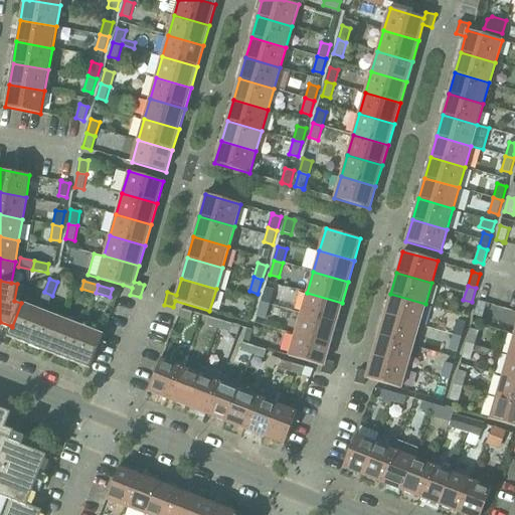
[(266,288),(262,302),(271,305),(275,291),(266,288)]
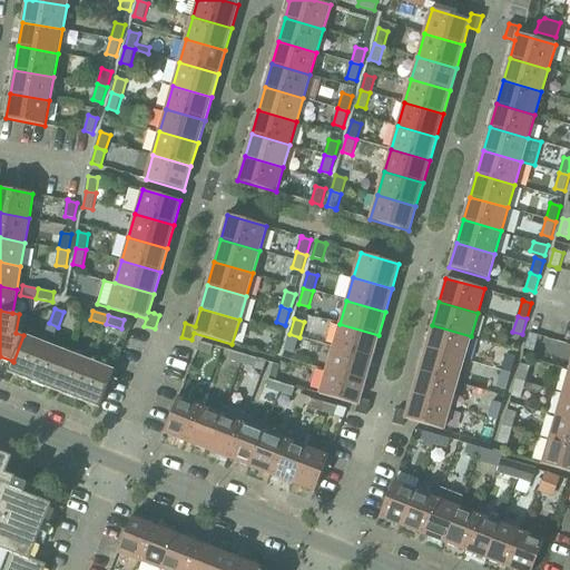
[(58,327),(49,323),(42,338),(52,342),(58,327)]
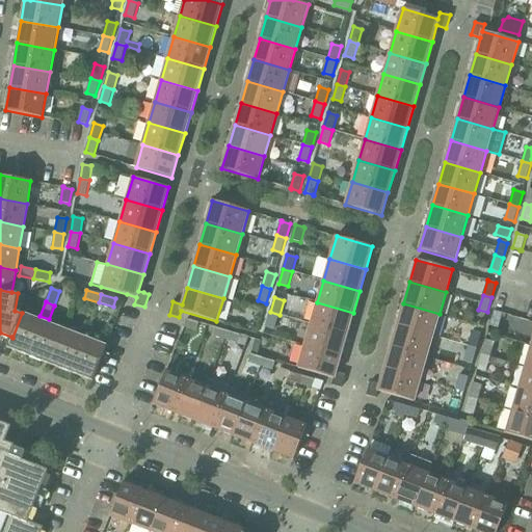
[(317,302),(311,323),(347,334),(353,313),(317,302)]
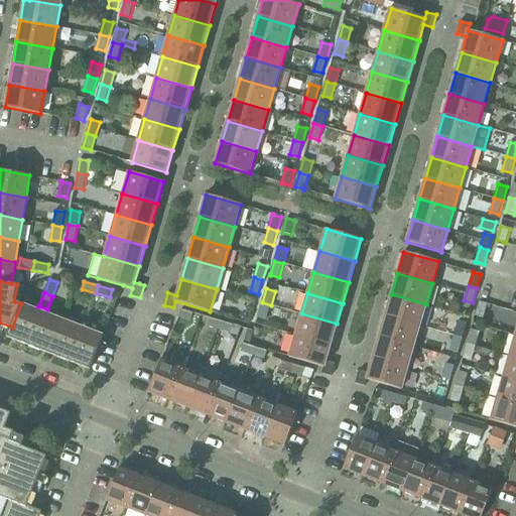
[(391,294),(385,315),(420,326),(426,304),(391,294)]
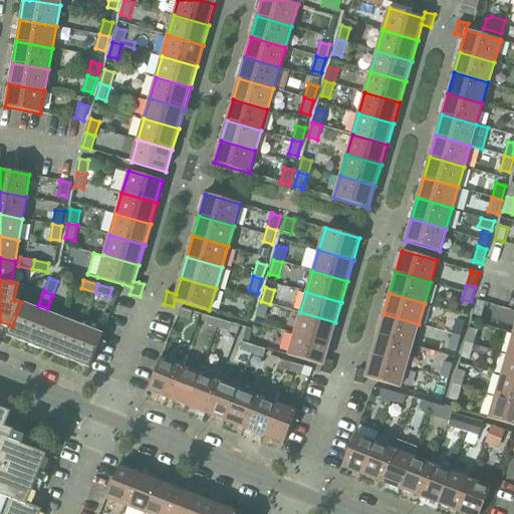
[(486,302),(485,302),(478,300),(473,314),(482,317),(486,302)]
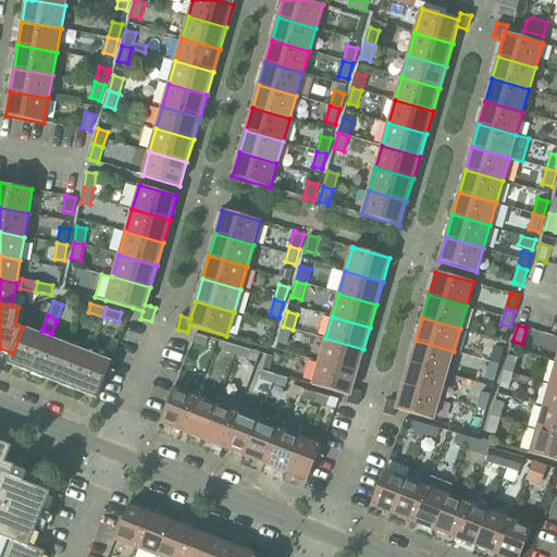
[(293,330),(283,326),(279,342),(288,345),(293,330)]
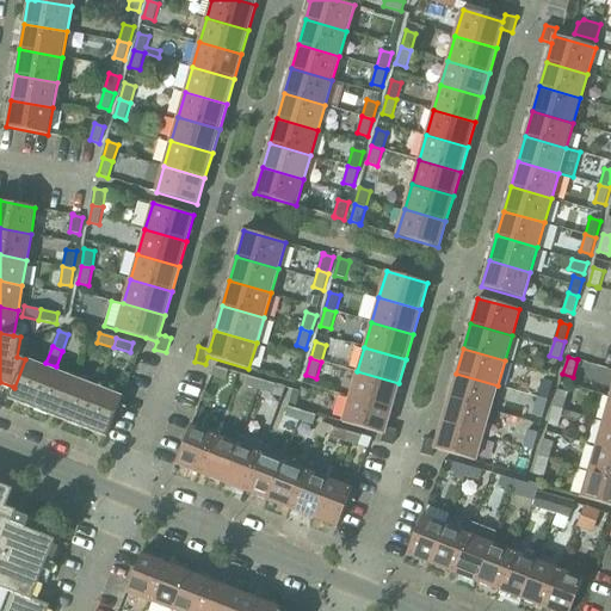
[(8,399),(34,409),(49,369),(25,359),(14,388),(13,387),(8,399)]
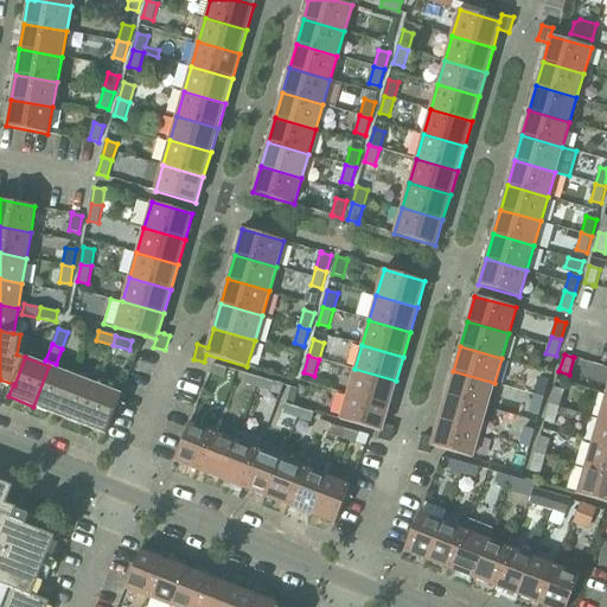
[(213,364),(210,372),(225,377),(228,368),(213,364)]
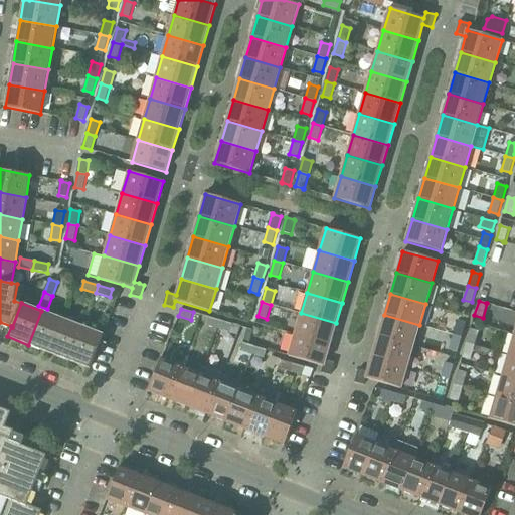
[(28,345),(48,353),(61,319),(41,311),(28,345)]
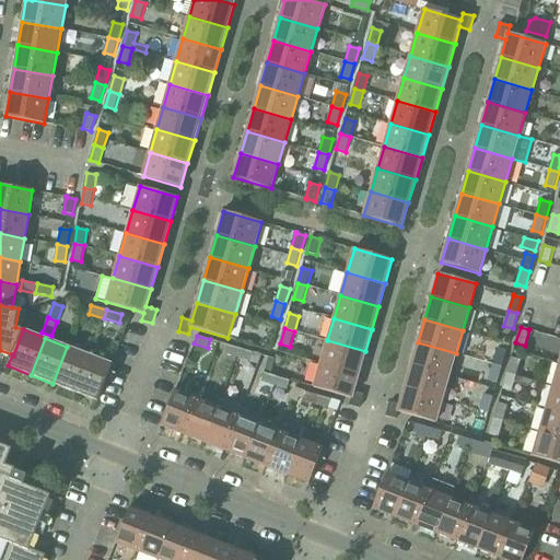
[(327,340),(321,363),(359,374),(365,351),(327,340)]
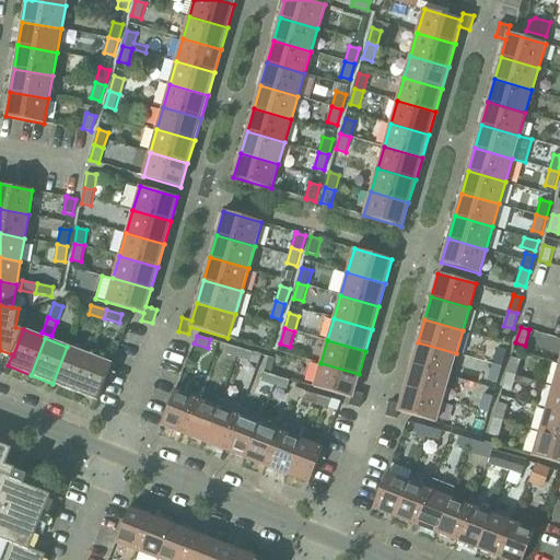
[(418,342),(411,365),(450,376),(456,353),(418,342)]
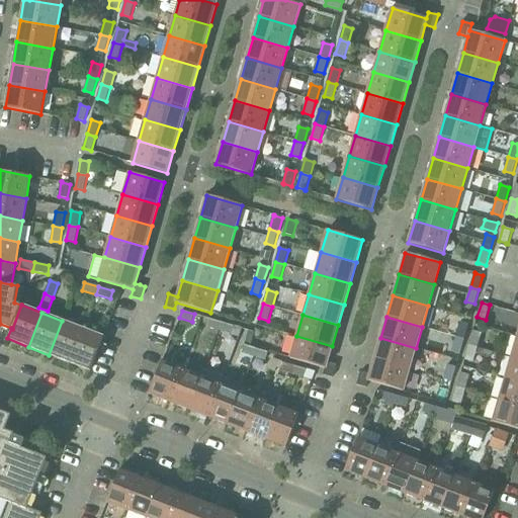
[(207,327),(220,330),(223,322),(210,319),(207,327)]
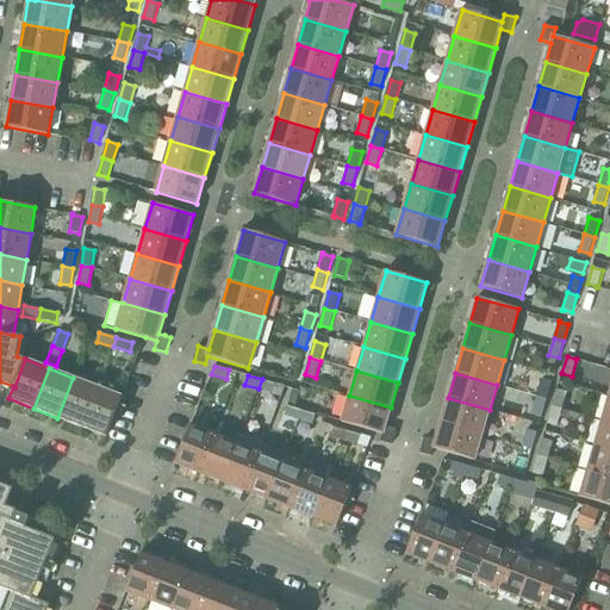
[(57,418),(81,427),(97,387),(73,378),(57,418)]
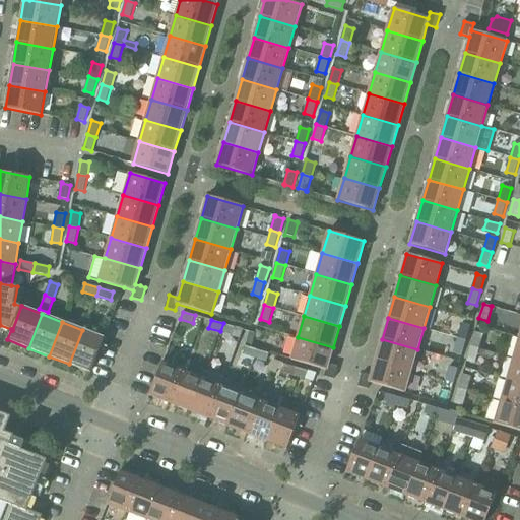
[(223,323),(220,331),(233,335),(235,327),(223,323)]
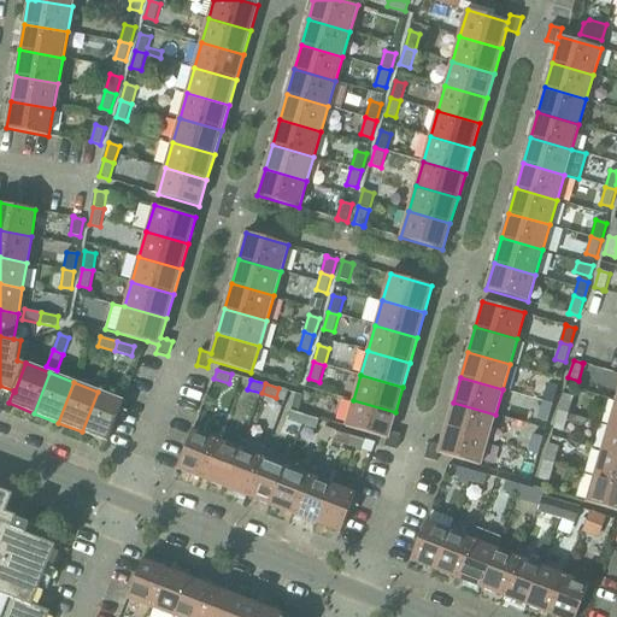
[(548,385),(544,401),(553,404),(558,387),(548,385)]
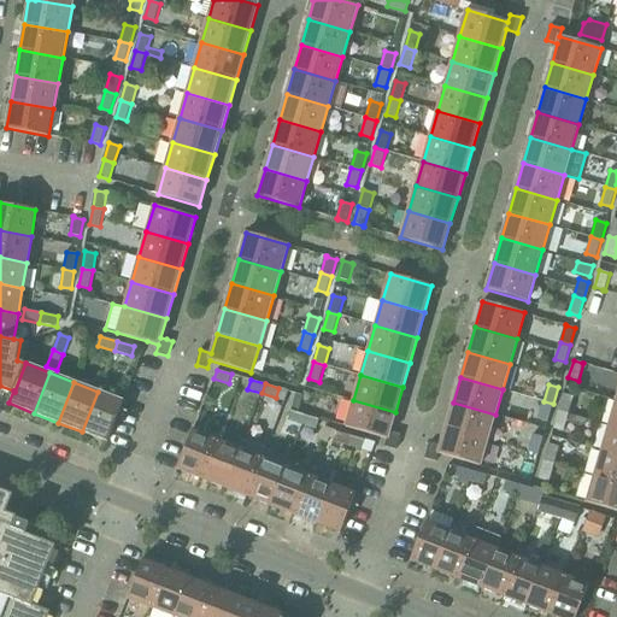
[(98,392),(82,432),(107,442),(123,401),(98,392)]
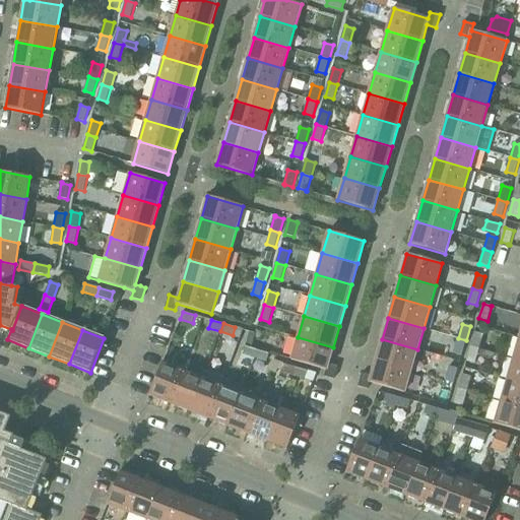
[(475,332),(470,346),(479,349),(483,335),(475,332)]
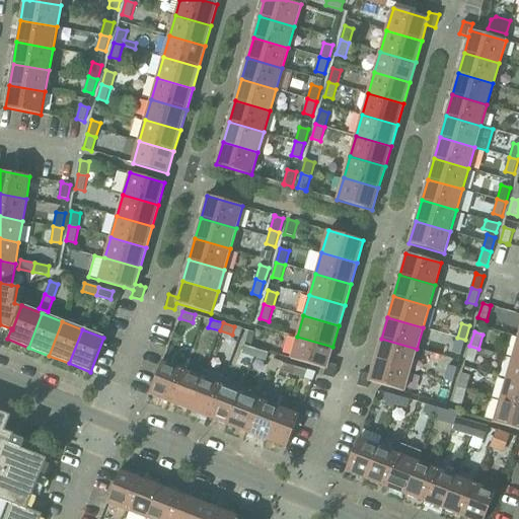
[(332,347),(297,337),(291,359),(325,369),(323,375),(334,378),(338,365),(327,363),(332,347)]
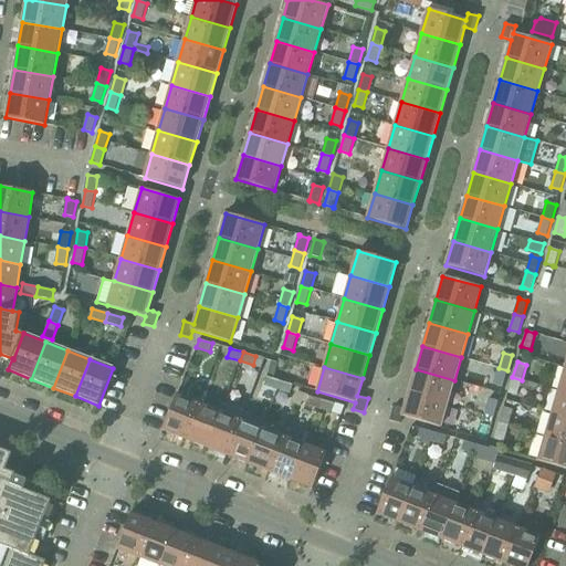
[(507,370),(499,368),(494,384),(503,386),(507,370)]
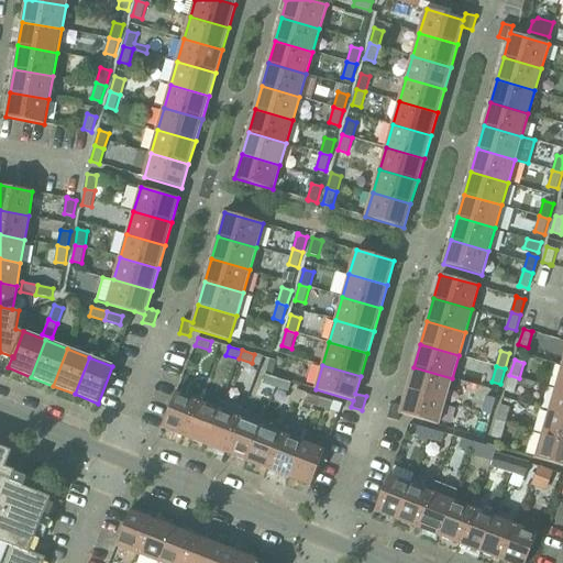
[(414,367),(407,389),(445,400),(452,378),(414,367)]
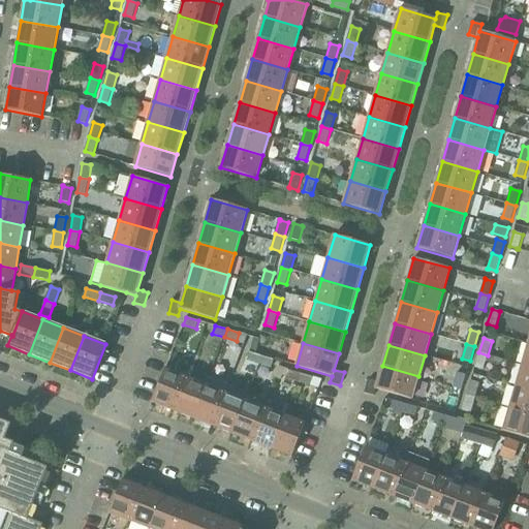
[(250,352),(247,361),(259,364),(261,355),(255,353),(250,352)]
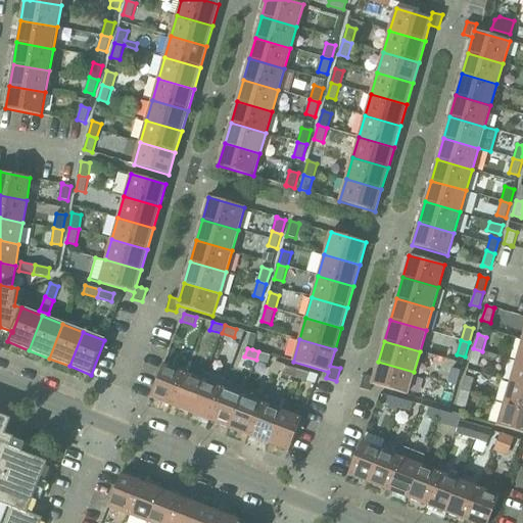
[(482,351),(473,348),(469,363),(478,366),(482,351)]
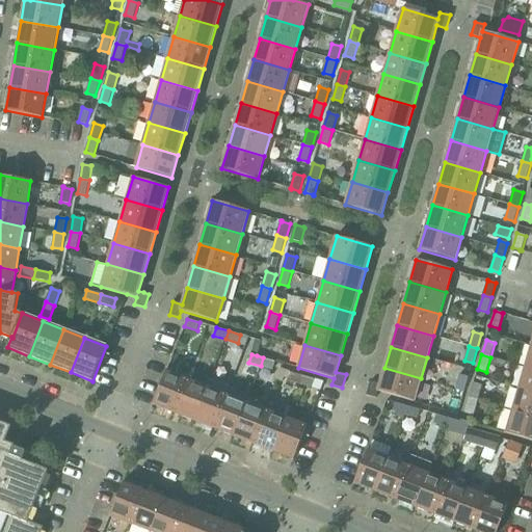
[(275,362),(263,357),(261,366),(273,370),(275,362)]
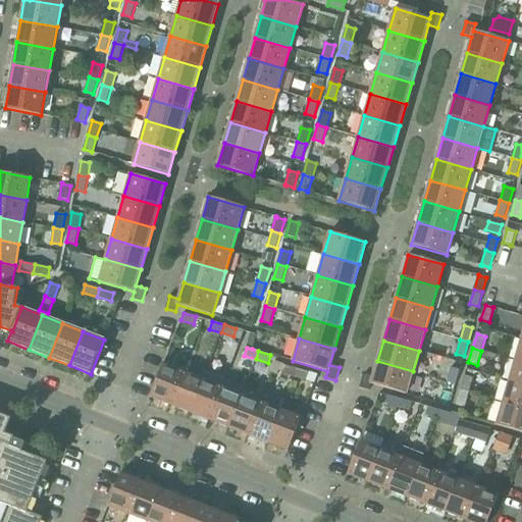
[(521,362),(516,360),(510,381),(521,384),(521,362)]
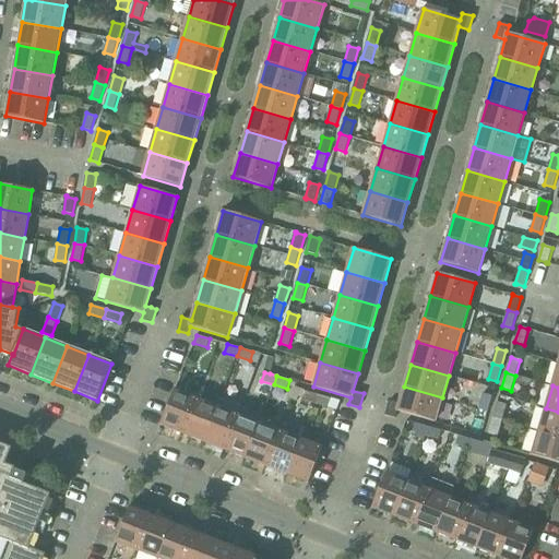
[(442,397),(404,387),(399,404),(389,401),(385,415),(395,418),(397,411),(435,421),(442,397)]
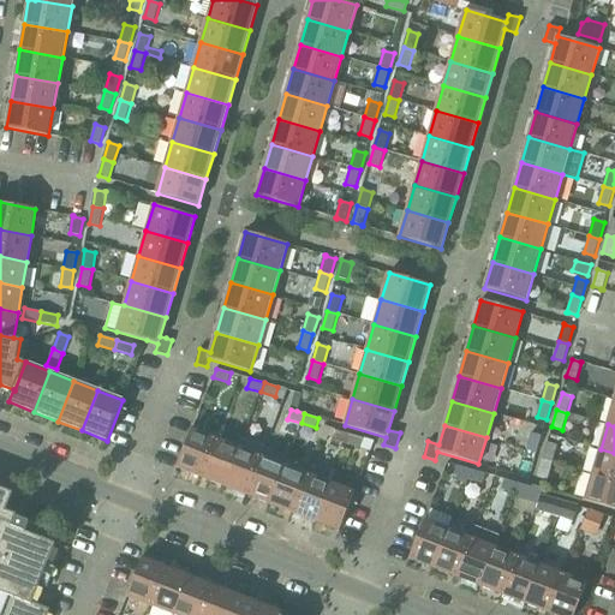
[(333,440),(347,443),(350,434),(335,430),(327,427),(321,440),(327,442),(328,436),(333,439),(333,440)]
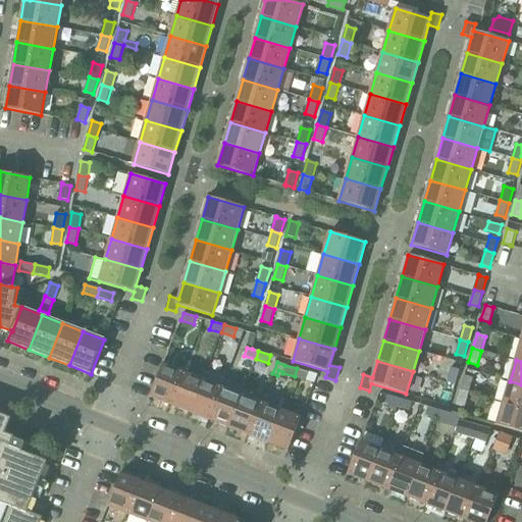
[(151,397),(171,405),(184,372),(163,364),(151,397)]
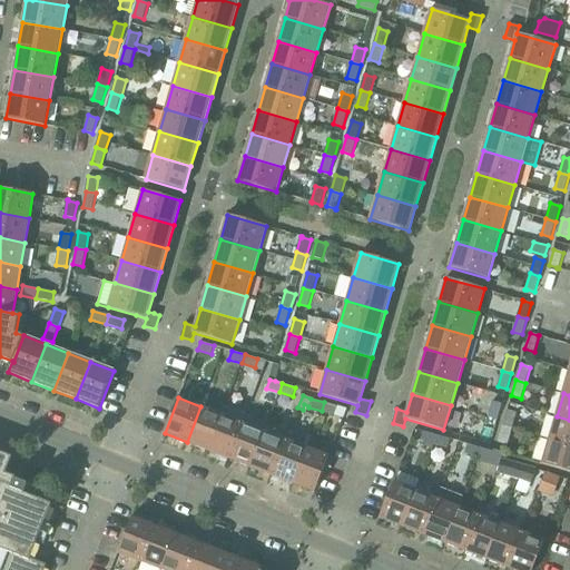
[(488,416),(498,420),(502,404),(493,401),(488,416)]
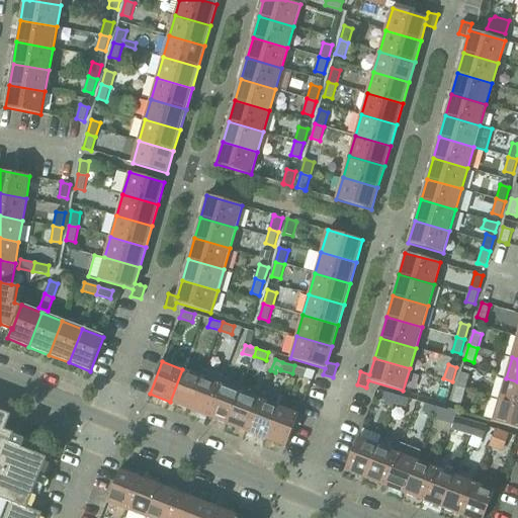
[(294,365),(292,373),(304,377),(307,369),(294,365)]
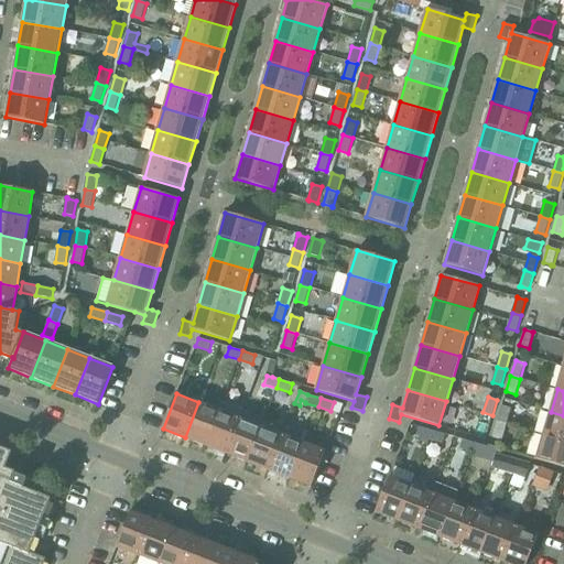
[(185,437),(206,446),(219,410),(198,402),(185,437)]
